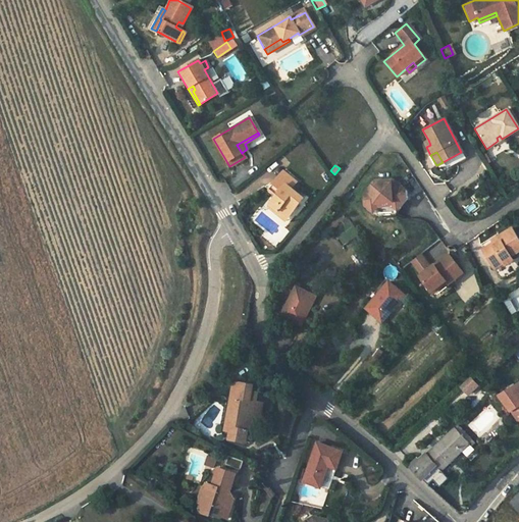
[(281,171),(270,185),(278,191),(275,196),(268,204),(277,211),(278,209),(288,216),(302,198),(289,188),(294,181),(281,171)]
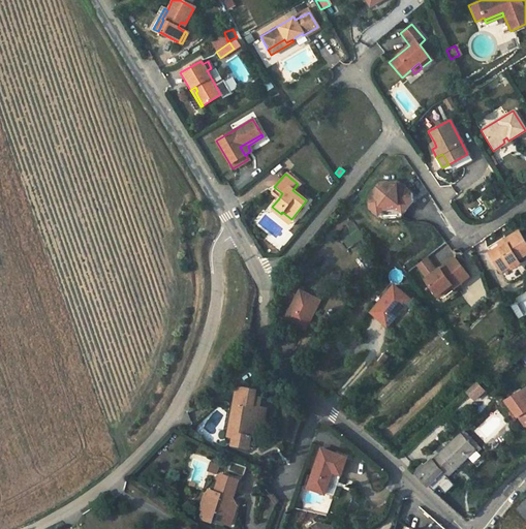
[(379,218),(398,216),(410,201),(409,193),(396,182),(385,183),(385,186),(374,187),(366,197),(367,209),(379,218)]
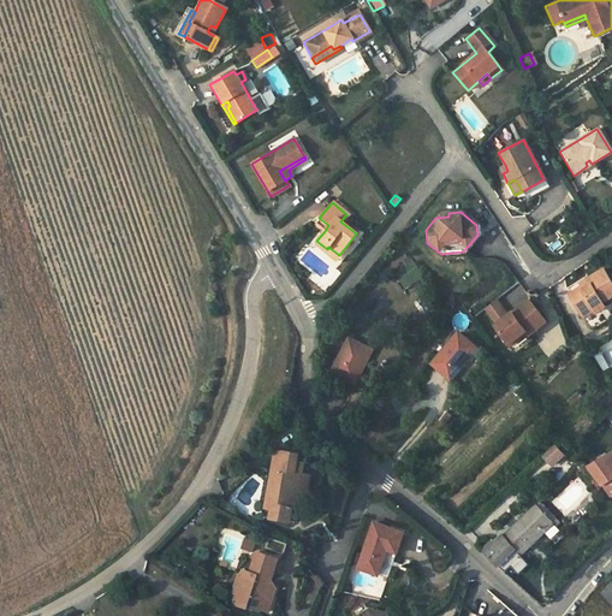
[(315,223),(325,231),(328,225),(319,218),(315,223)]
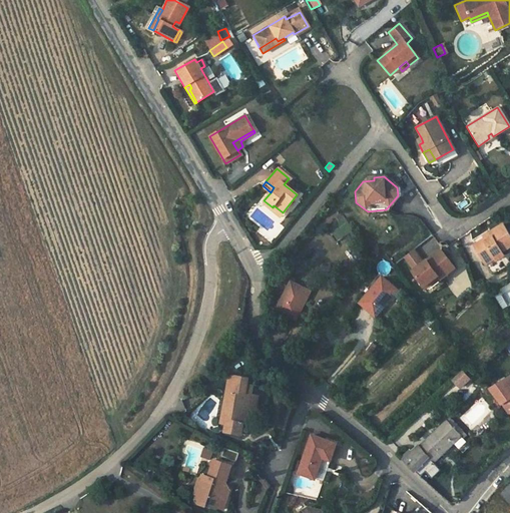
[(280,216),(283,212),(274,205),(273,207),(264,200),(262,202),(280,216)]
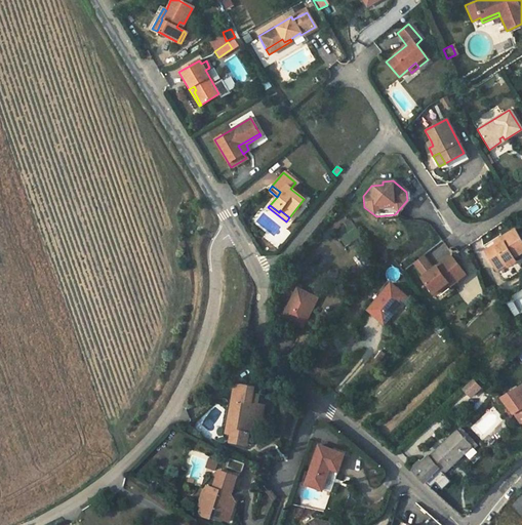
[(495,271),(506,264),(505,263),(513,257),(521,251),(521,243),(513,229),(504,235),(505,237),(483,250),(495,271)]
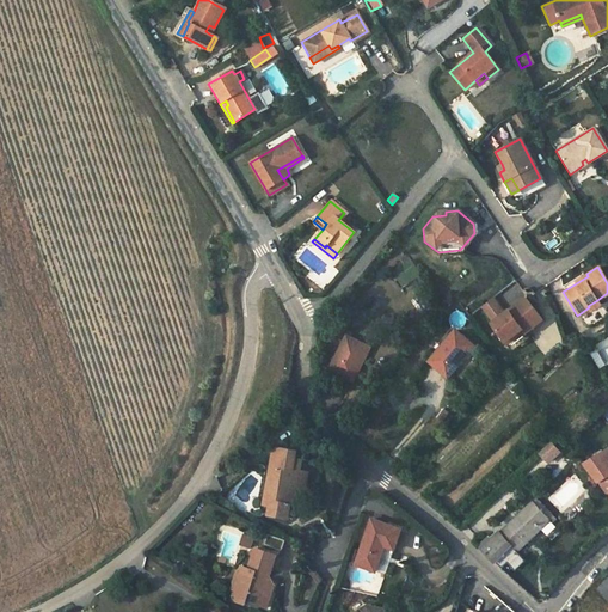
[(522,298),(490,324),(511,350),(527,337),(524,332),(540,319),(522,298)]
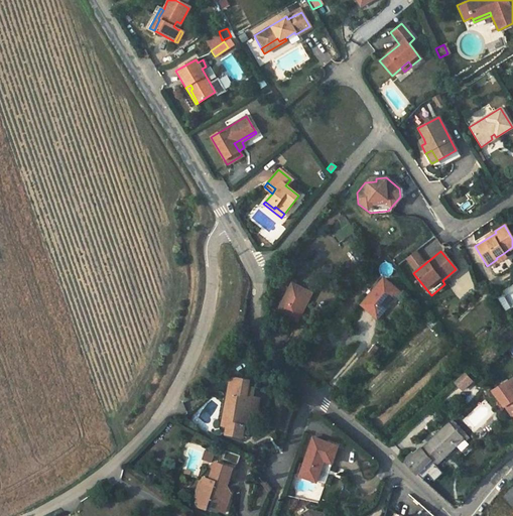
[(496,258),(497,259),(498,262),(506,257),(504,253),(496,258)]
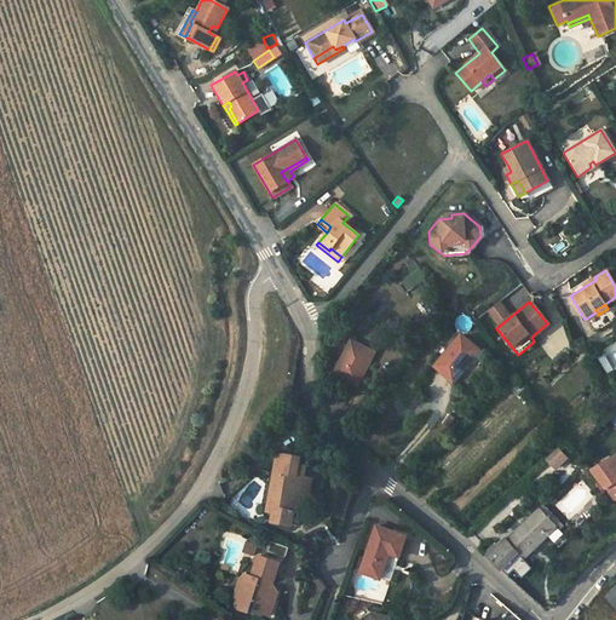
[(459,334),(432,367),(453,383),(478,351),(459,334)]
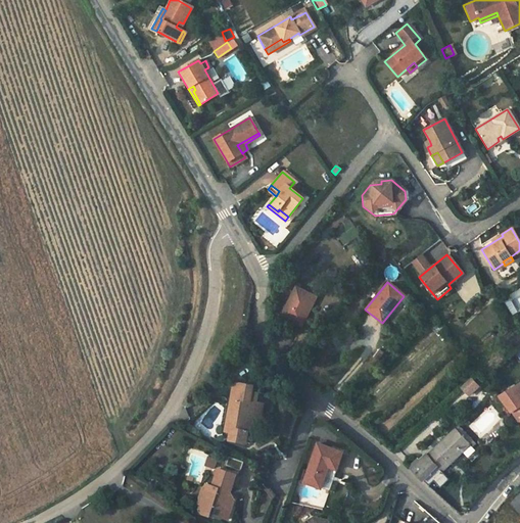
[(293,286),(279,316),(301,327),(316,297),(293,286)]
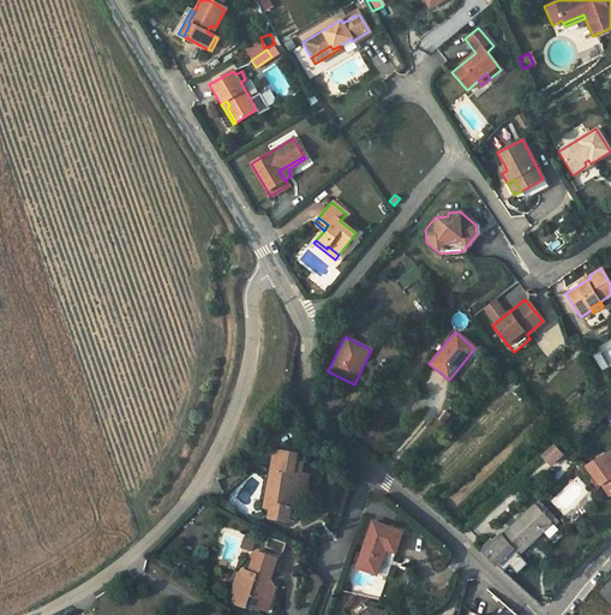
[(561,455),(551,446),(540,457),(550,466),(561,455)]
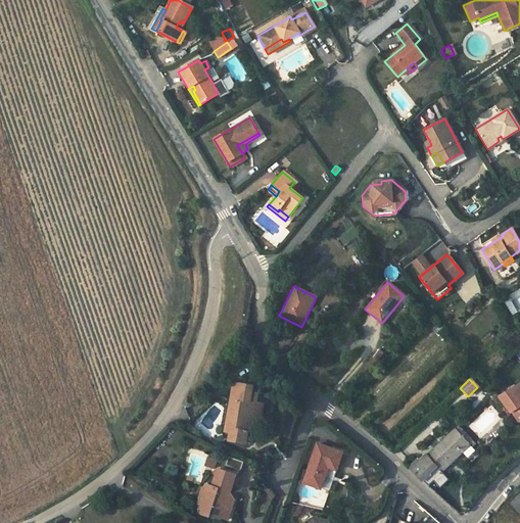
[(247,431),(249,432),(251,423),(257,424),(260,412),(253,411),(255,402),(256,392),(254,392),(255,386),(236,383),(232,406),(231,415),(226,414),(223,431),(229,432),(227,439),(245,442),(247,431)]
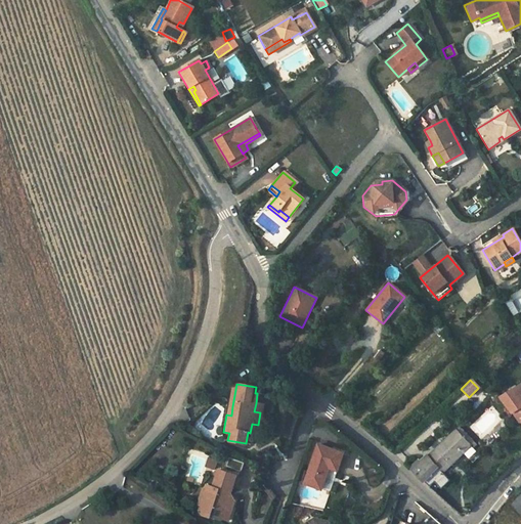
[(511,412),(520,405),(520,384),(498,398),(510,412),(511,412)]
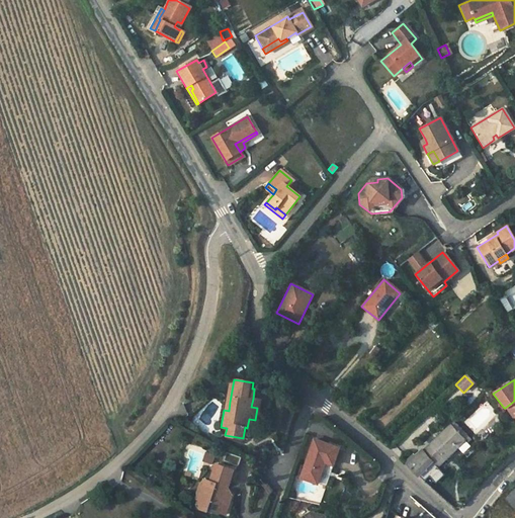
[(514,401),(505,408),(512,417),(514,417),(514,418),(514,401)]
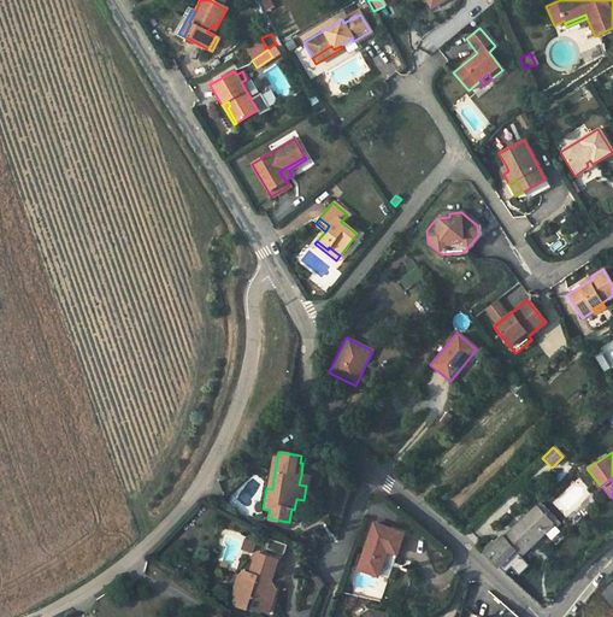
[(542,504),(537,507),(553,523),(556,527),(559,523),(542,504)]
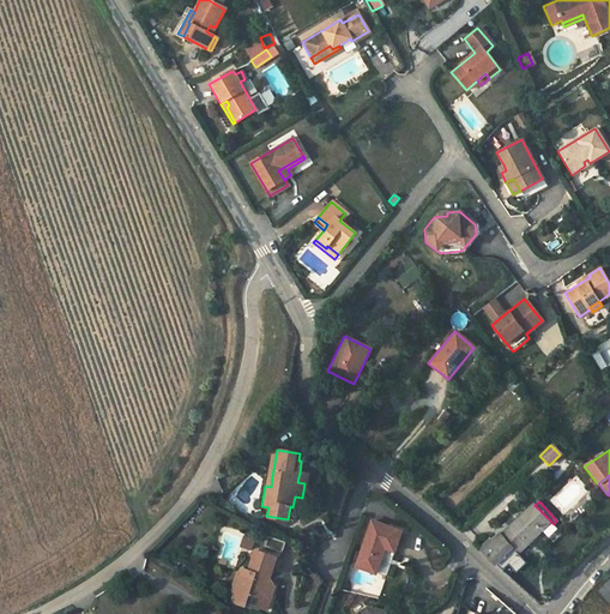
[(518,553),(550,521),(535,505),(532,503),(507,527),(511,530),(502,537),(499,535),(499,533),(479,551),(495,565),(505,555),(505,554),(512,547),(518,553)]
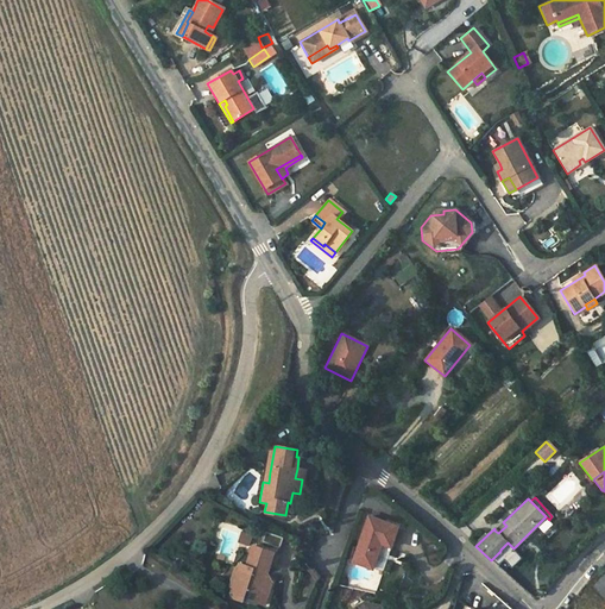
[(396,528),(366,518),(351,562),(371,569),(379,544),(389,546),(396,528)]
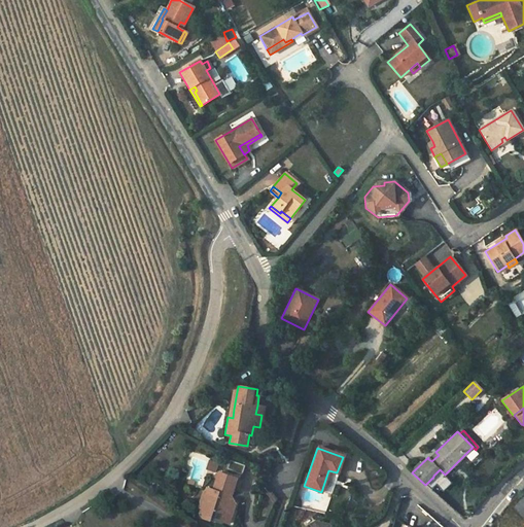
[(435,452),(428,459),(431,461),(439,455),(435,452)]
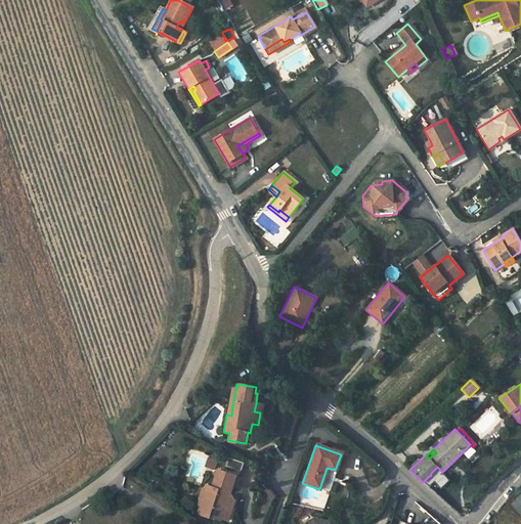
[(431,474),(423,482),(427,486),(434,481),(440,488),(449,480),(442,472),(437,467),(431,473),(431,474)]
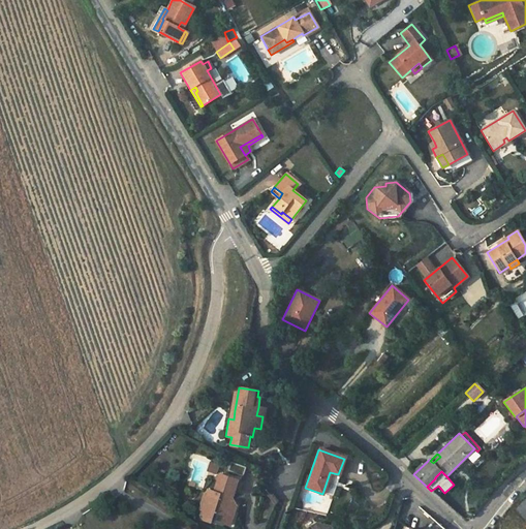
[(203,494),(199,502),(205,504),(204,509),(200,519),(211,522),(212,520),(214,514),(221,516),(219,522),(230,525),(234,515),(227,512),(230,504),(235,492),(238,483),(239,480),(219,474),(213,492),(207,490),(206,495),(203,494)]
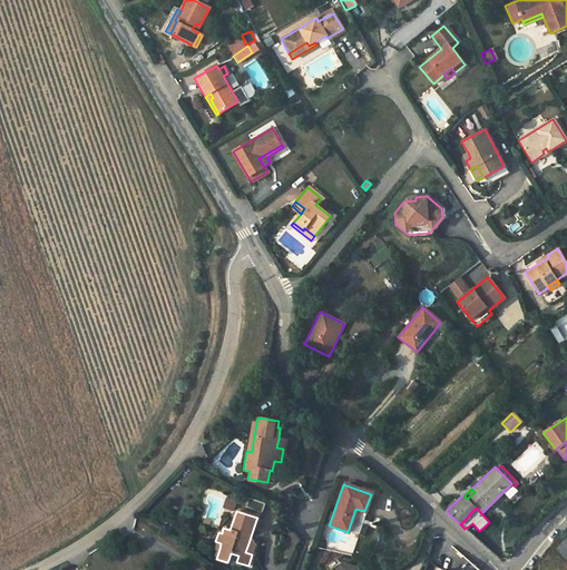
[(255,546),(248,543),(245,552),(252,554),(255,546)]
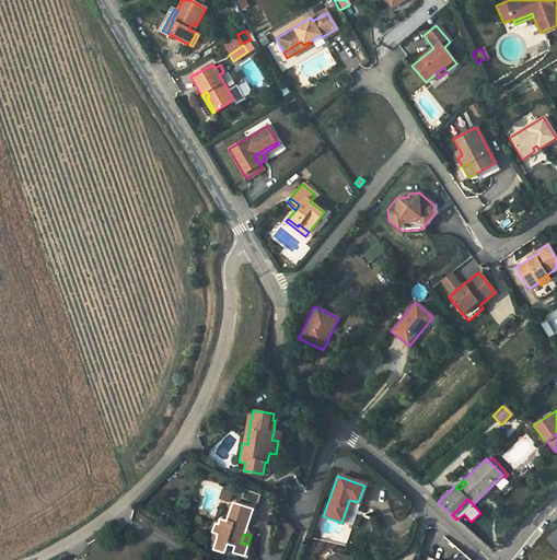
[(227,544),(224,550),(232,552),(234,546),(227,544)]
